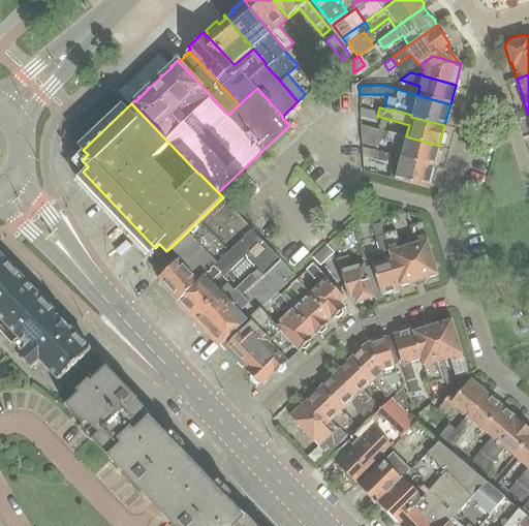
[(439,146),(406,136),(406,135),(361,123),(361,133),(404,146),(401,156),(433,165),(439,146)]
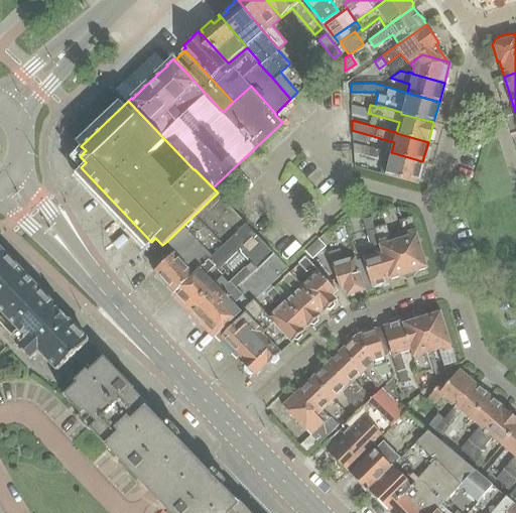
[(372,146),(353,141),(354,151),(369,155),(372,146)]
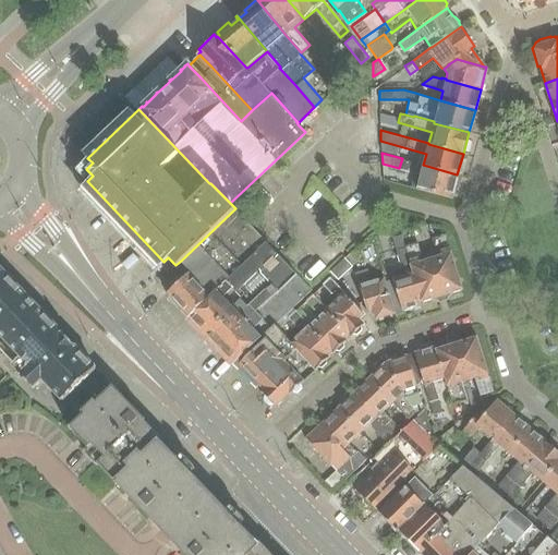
[(411,186),(451,197),(457,175),(423,165),(402,158),(399,168),(414,172),(411,186)]
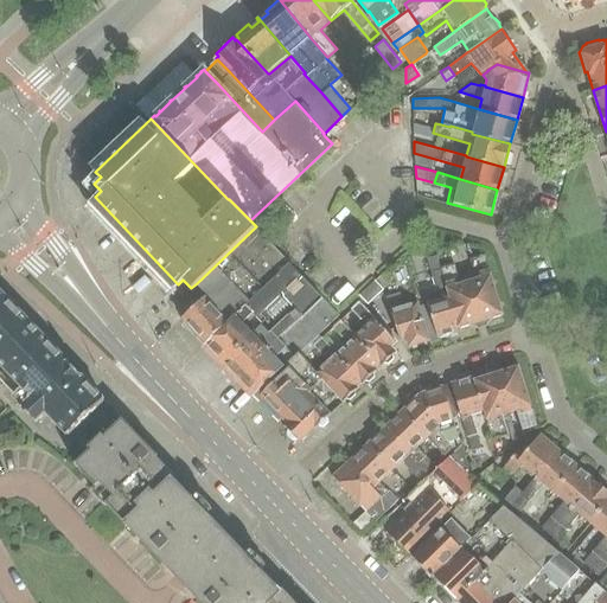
[(256,226),(197,283),(206,293),(181,318),(205,342),(289,262),(256,226)]
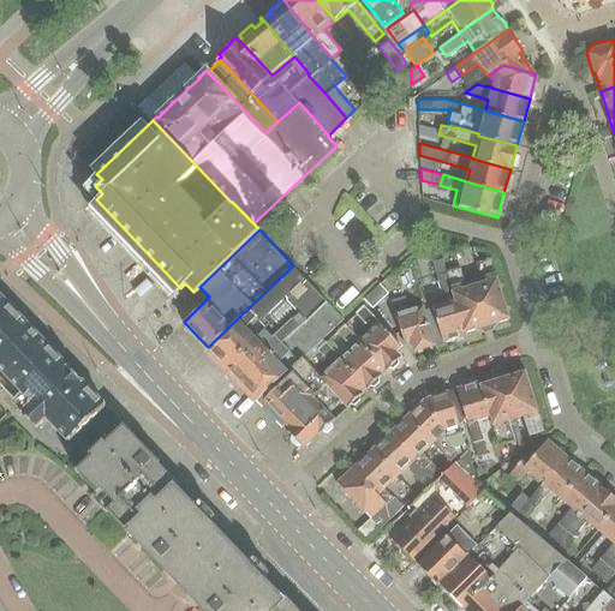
[(433,305),(443,340),(466,334),(465,330),(446,269),(442,256),(433,258),(445,300),(433,305)]
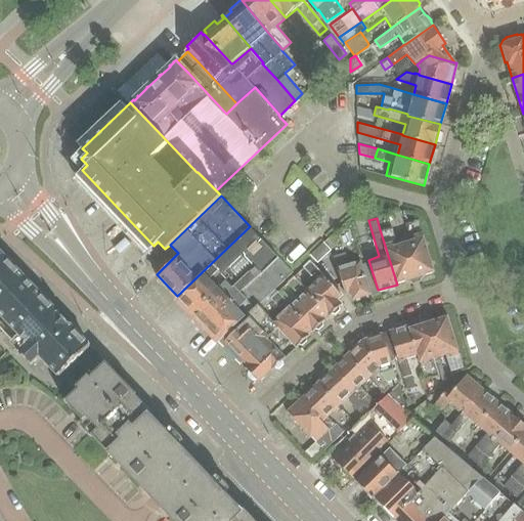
[(405,222),(406,224),(410,240),(404,242),(415,274),(419,272),(420,276),(419,276),(420,277),(421,277),(424,274),(424,273),(434,270),(418,218),(405,222)]
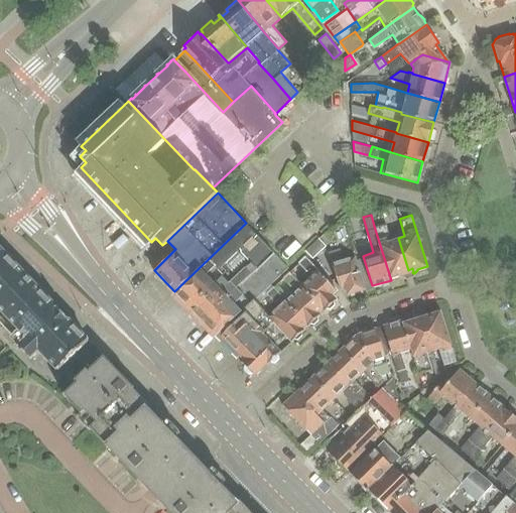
[(198,315),(202,319),(273,252),(246,223),(174,291),(179,296),(180,295),(189,304),(187,305),(190,307),(191,306),(199,314),(198,315)]
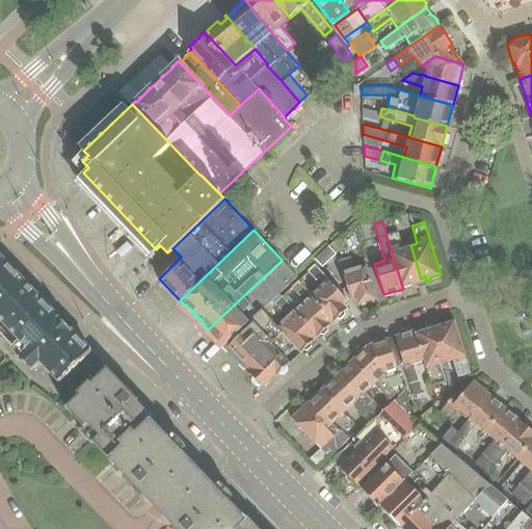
[(398,230),(386,233),(402,286),(411,283),(413,284),(416,285),(418,284),(417,284),(416,280),(421,279),(410,245),(403,247),(398,230)]
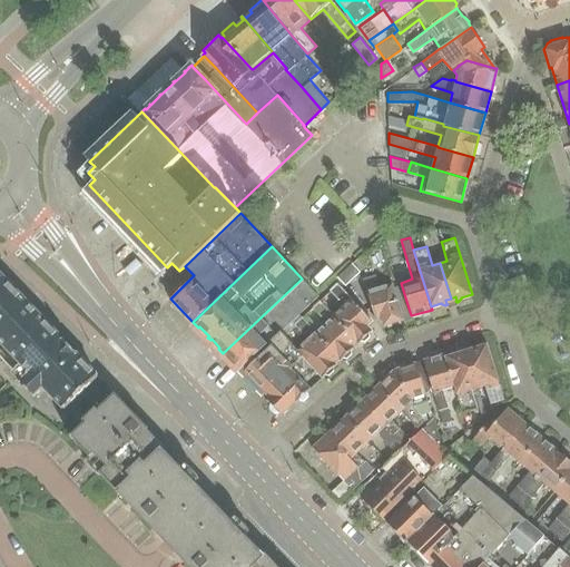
[(352,262),(337,276),(345,284),(360,271),(352,262)]
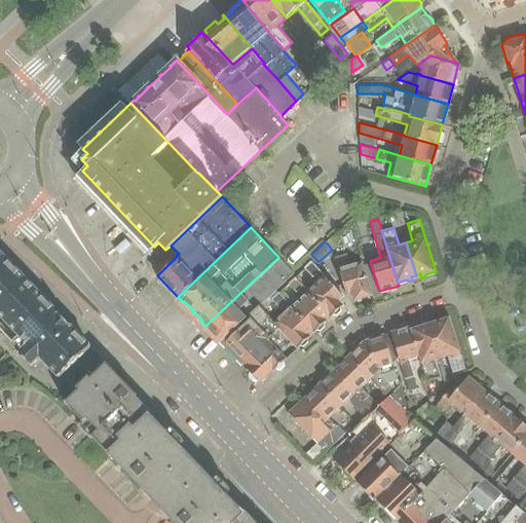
[(0,314),(20,334),(28,343),(19,351),(19,352),(30,365),(39,356),(59,376),(90,346),(0,251),(0,314)]
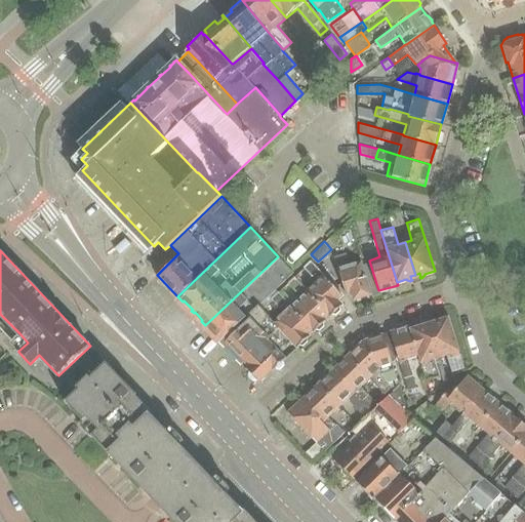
[(368,294),(370,293),(361,264),(360,261),(349,264),(346,252),(333,255),(342,284),(346,294),(352,292),(354,298),(356,297),(357,299),(368,295),(368,294)]
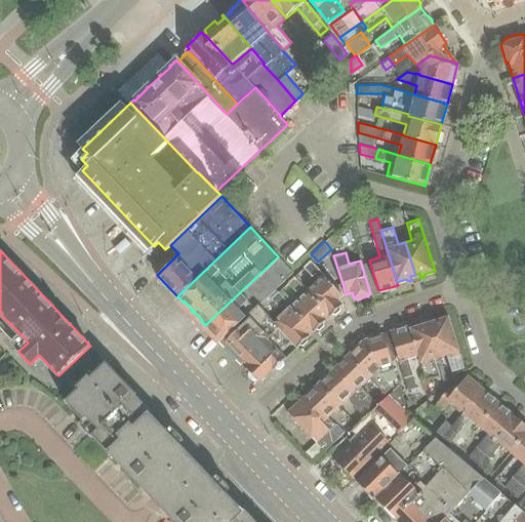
[(274,288),(292,271),(278,256),(205,325),(219,340),(257,304),(274,288)]
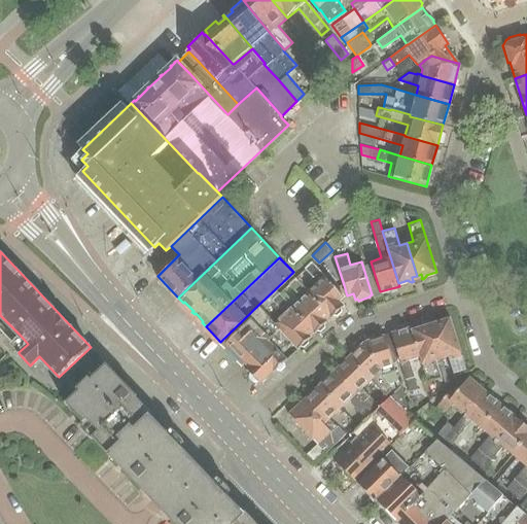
[(344,295),(337,287),(312,262),(305,268),(313,277),(316,274),(320,278),(308,289),(307,290),(322,307),(329,315),(330,316),(334,314),(337,314),(341,310),(341,307),(344,304),(339,300),(344,295)]
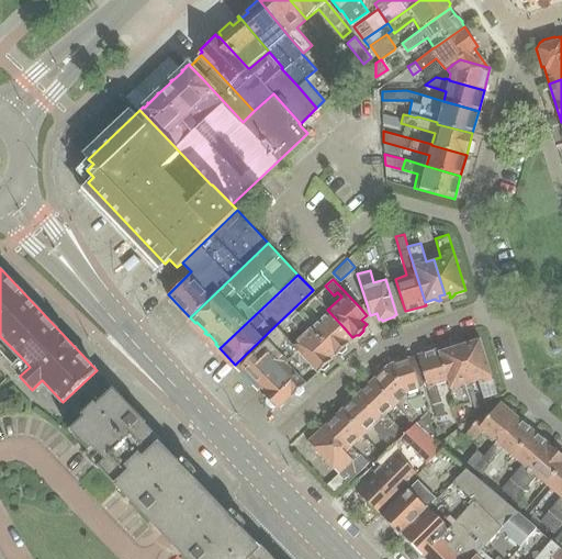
[(405,311),(395,279),(386,282),(396,314),(405,311)]
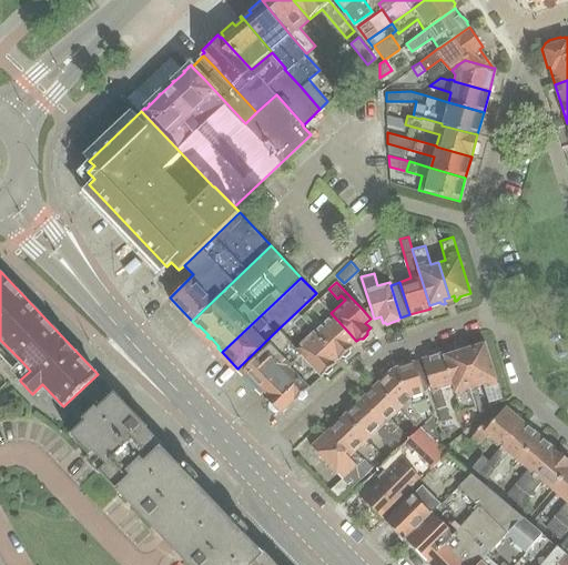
[(313,330),(337,356),(338,357),(342,355),(345,355),(350,351),(350,347),(352,345),(351,343),(355,340),(347,331),(331,313),(332,312),(320,299),(311,306),(320,315),(323,312),(327,316),(317,326),(313,330)]
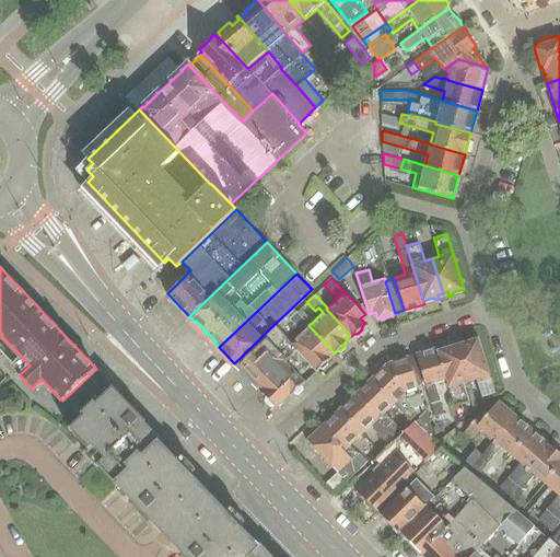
[(292,308),(275,324),(280,329),(291,320),(289,317),(295,312),(292,308)]
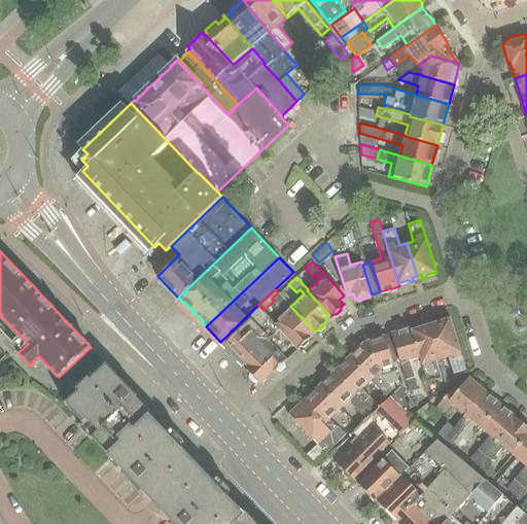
[(290,306),(294,303),(282,289),(278,293),(290,306)]
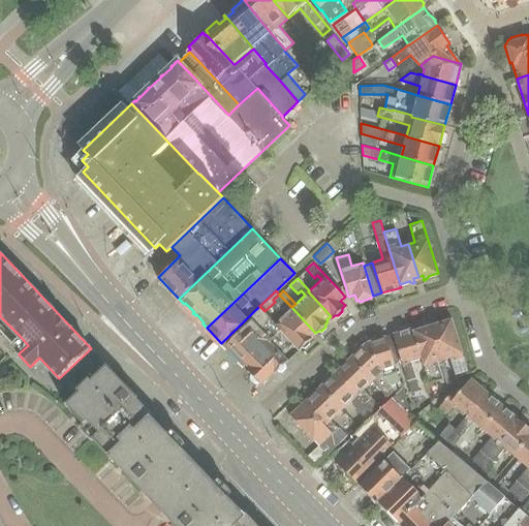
[(291,307),(279,295),(273,300),(275,302),(282,309),(284,307),(288,310),(275,323),(280,329),(288,338),(299,348),(302,346),(305,347),(309,342),(309,339),(311,337),(310,335),(314,332),(291,307)]
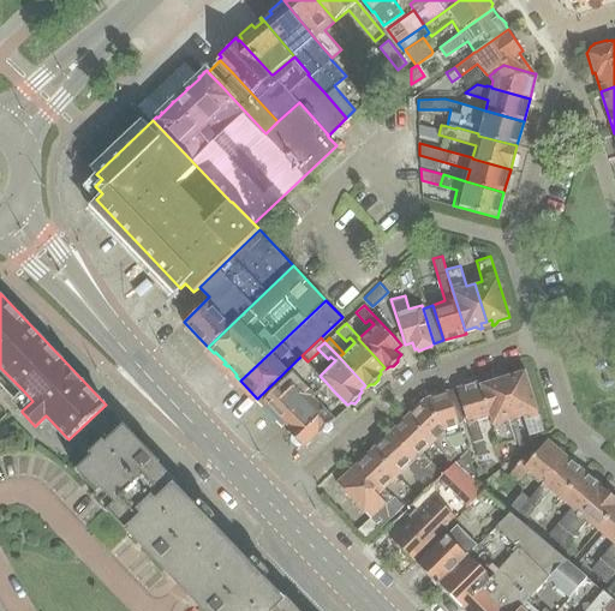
[(262,403),(282,425),(286,423),(314,396),(315,396),(314,394),(326,382),(320,376),(315,370),(302,355),(257,399),(258,400),(262,402),(262,403)]
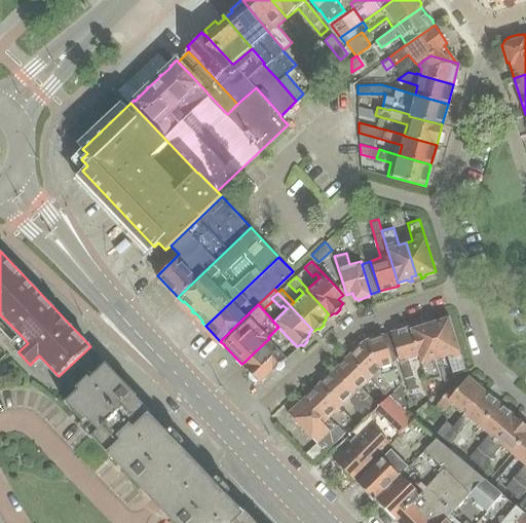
[(435,323),(430,324),(441,358),(447,356),(452,371),(464,367),(462,360),(449,315),(439,319),(439,318),(435,318),(434,318),(434,319),(435,323)]
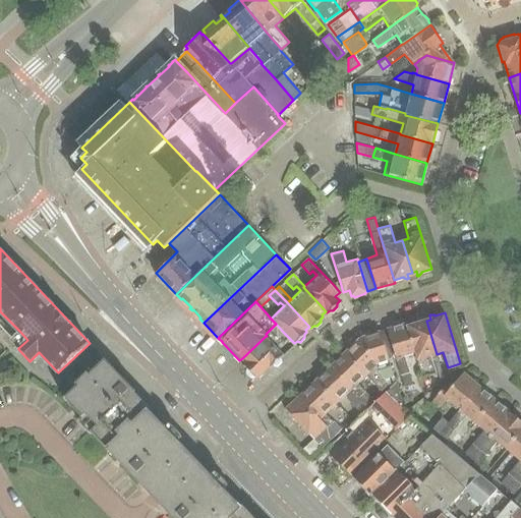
[(417,322),(408,324),(416,352),(414,352),(421,376),(435,371),(429,356),(437,354),(426,321),(422,322),(421,318),(419,318),(416,321),(417,322)]
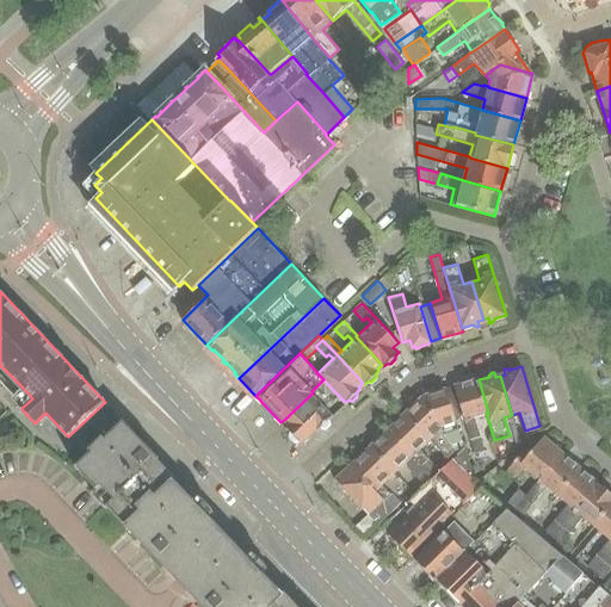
[(454,384),(463,416),(474,451),(483,448),(474,416),(486,413),(488,413),(479,379),(477,377),(454,384)]
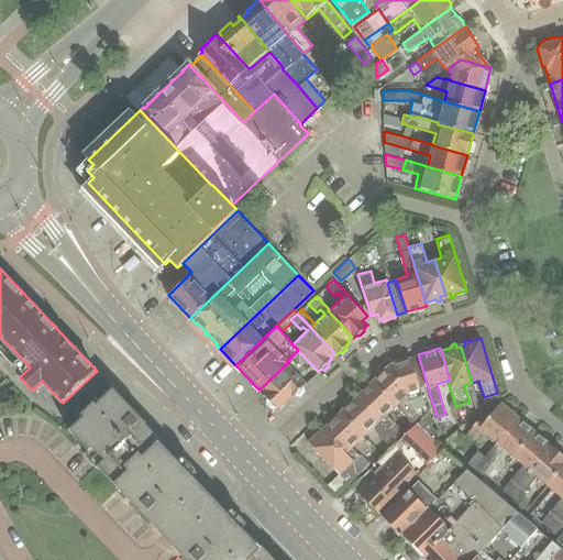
[(287,363),(262,387),(266,393),(264,395),(267,398),(266,402),(271,407),(275,406),(278,409),(291,396),(293,396),(296,394),(299,395),(304,391),(304,386),(306,384),(306,383),(299,375),(296,372),(300,368),(299,366),(307,360),(298,350),(287,361),(288,363),(287,363)]
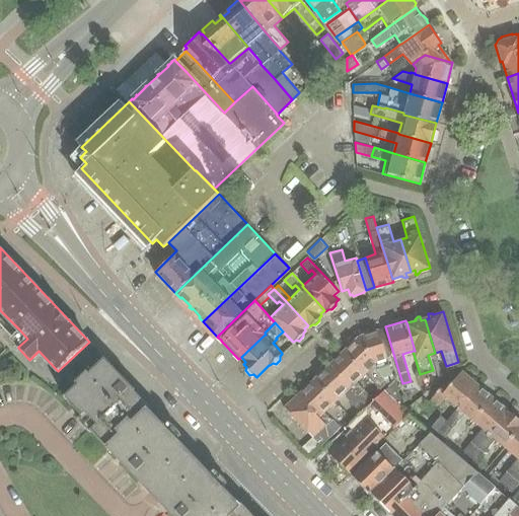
[(361,335),(359,336),(374,362),(375,362),(386,382),(388,386),(393,381),(381,339),(378,328),(370,332),(367,330),(362,332),(361,335)]
